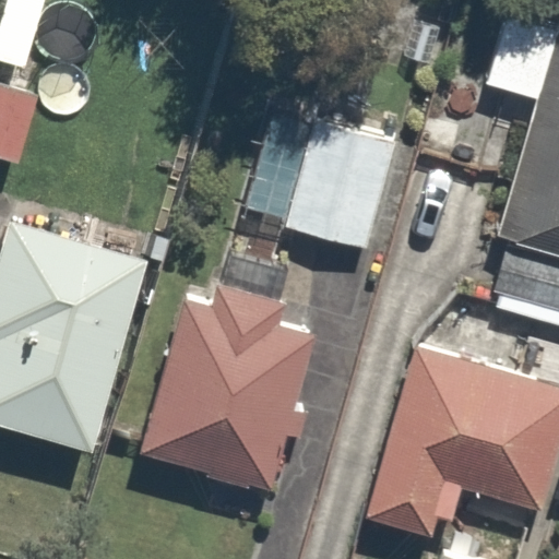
[(546,105),(490,306),(558,324),(558,19),(504,3),(482,87),(546,105)]
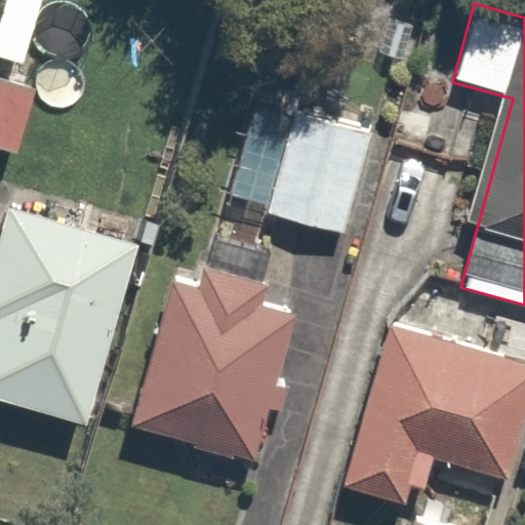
[(54,40),(0,26),(0,117),(33,126),(54,40)]
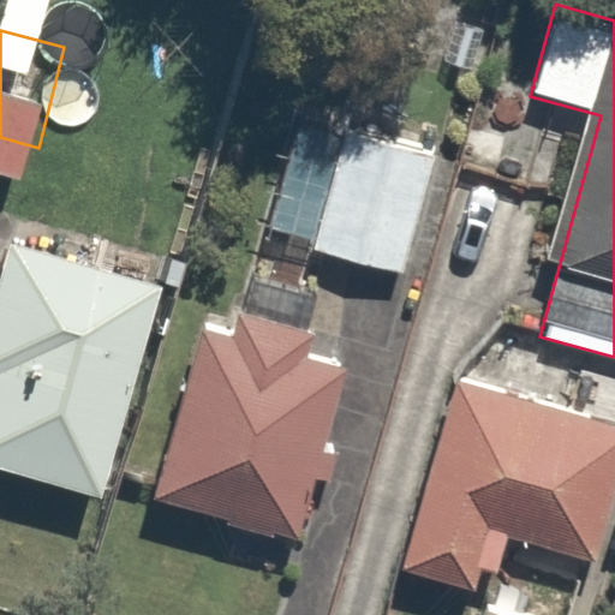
[(304,100),(263,227),(410,275),(451,148),(304,100)]
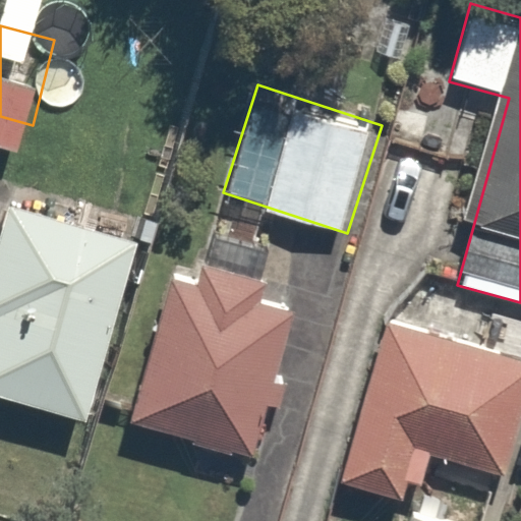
[(0,396),(90,420),(138,235),(4,199),(0,216),(0,396)]
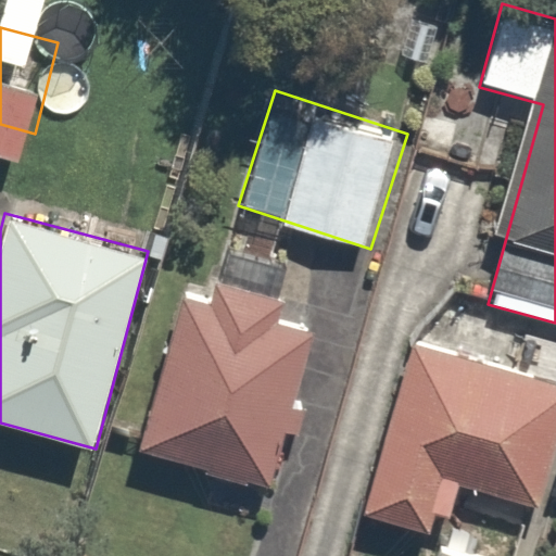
[(218,265),(210,292),(186,285),(136,445),(274,488),(323,327),(292,318),(301,291),(218,265)]
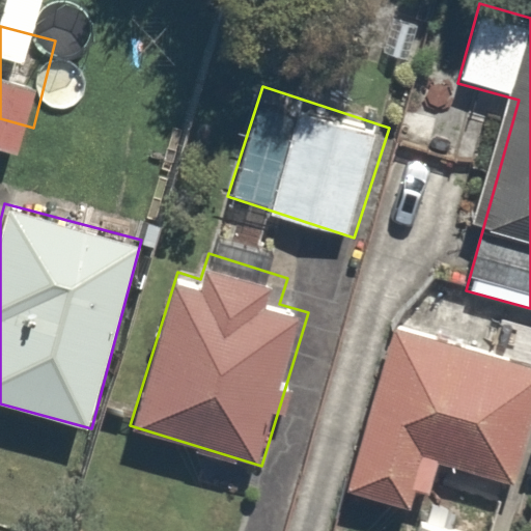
[(493,341),(396,316),(354,480),(437,502),(448,456),(530,477),(530,314),(502,307),(493,341)]
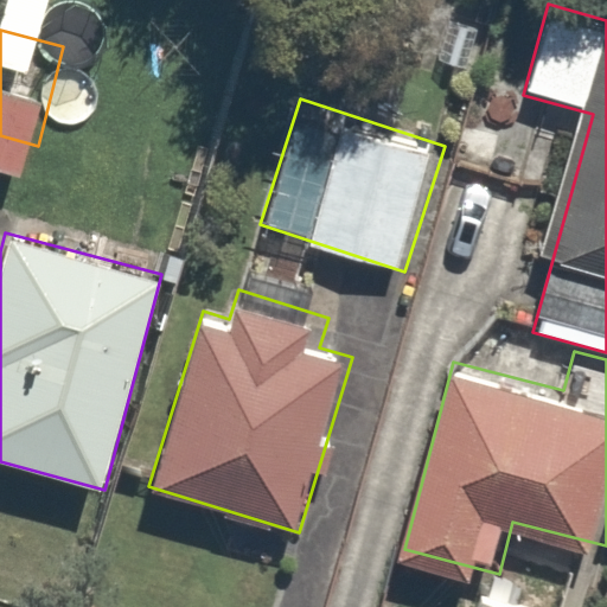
[(556,606),(487,586),(481,606),(556,606)]
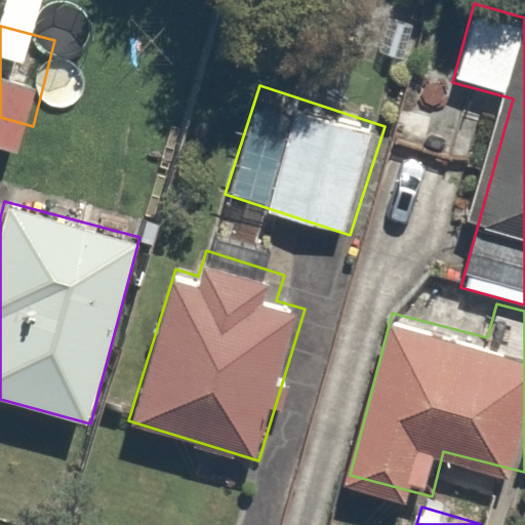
All buildings are outlined.
